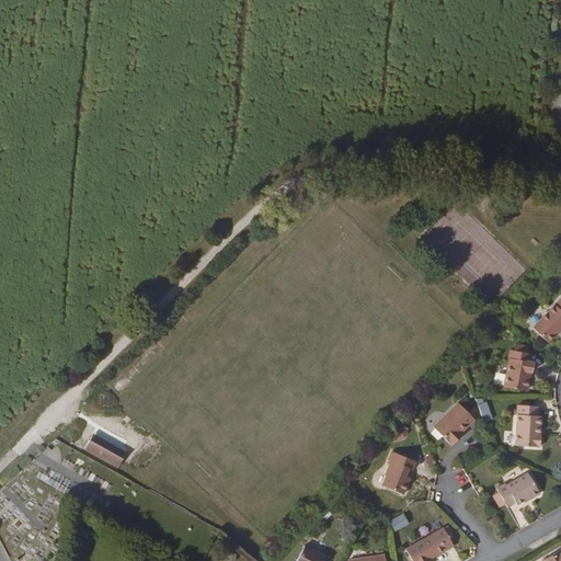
[(547,341),(560,325),(560,295),(531,327),(547,341)]
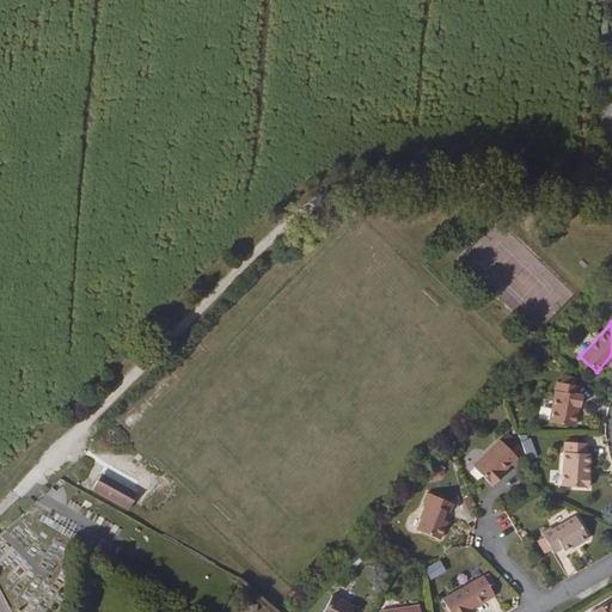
[(575,391),(576,383),(555,380),(549,423),(575,427),(580,392),(575,391)]
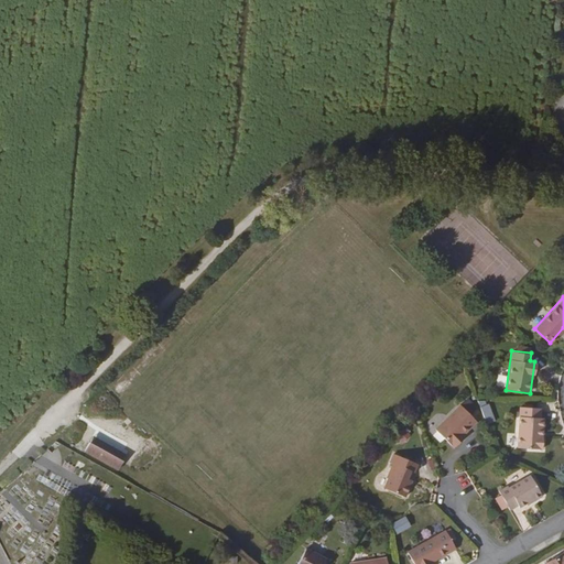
[(472,427),(478,420),(463,403),(437,427),(456,447),(474,431),(472,427)]
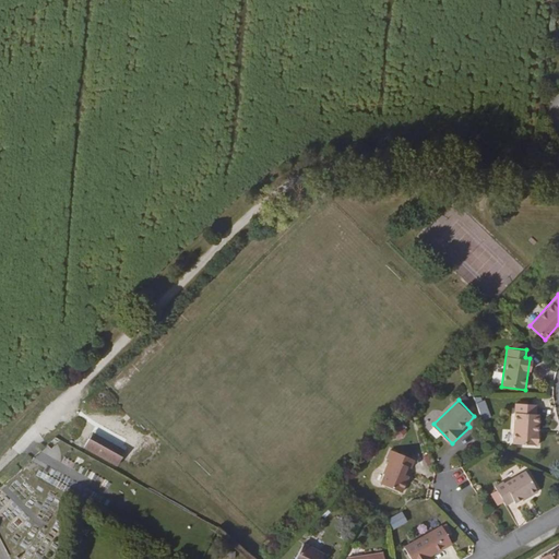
[(477,403),(484,419),(492,416),(486,400),(477,403)]
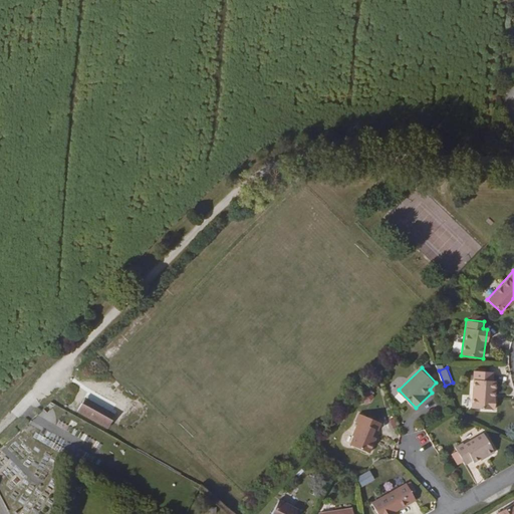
[(492,396),(493,369),(473,368),(470,408),(494,409),(495,396),(492,396)]
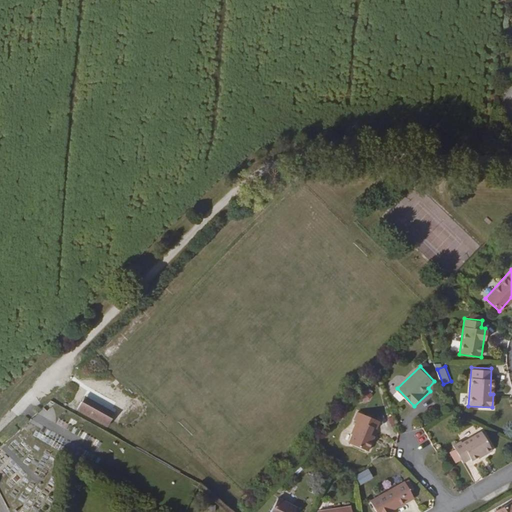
[(360,394),(365,402),(374,396),(369,388),(360,394)]
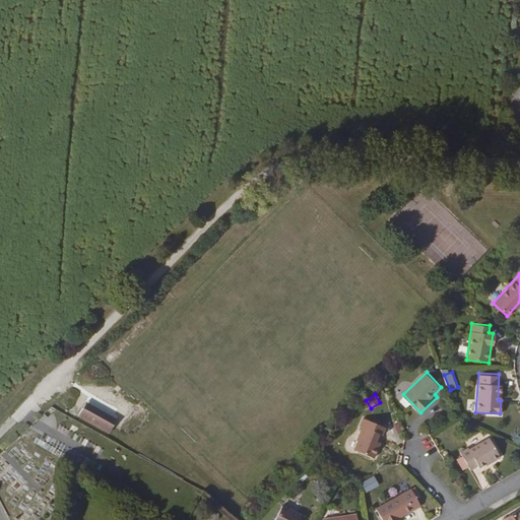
[(87,401),(78,415),(109,434),(118,419),(87,401)]
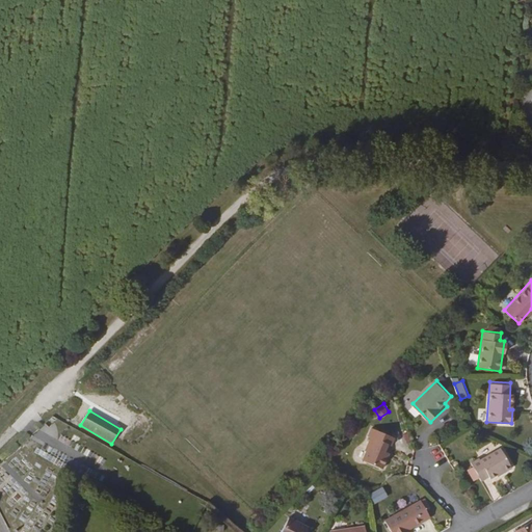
[(392,445),(394,435),(371,426),(367,435),(369,437),(364,449),(366,450),(361,459),(383,468),(389,453),(384,451),(388,443),(392,445)]
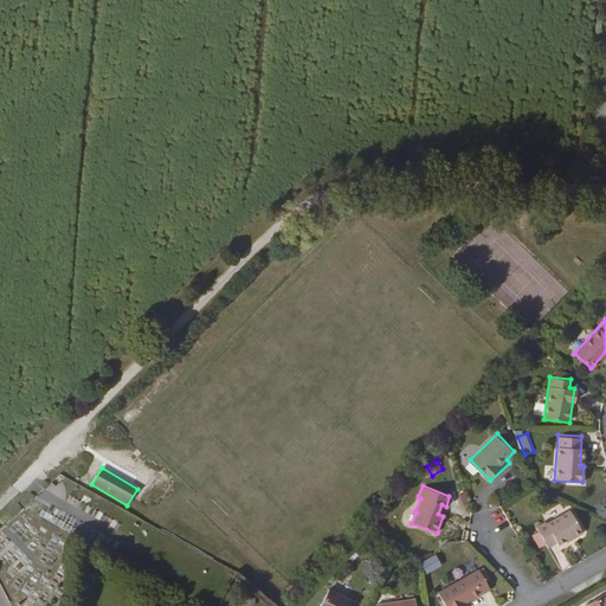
[(581,530),(568,510),(543,524),(541,523),(533,528),(545,550),(563,541),(566,543),(581,535),(581,530)]
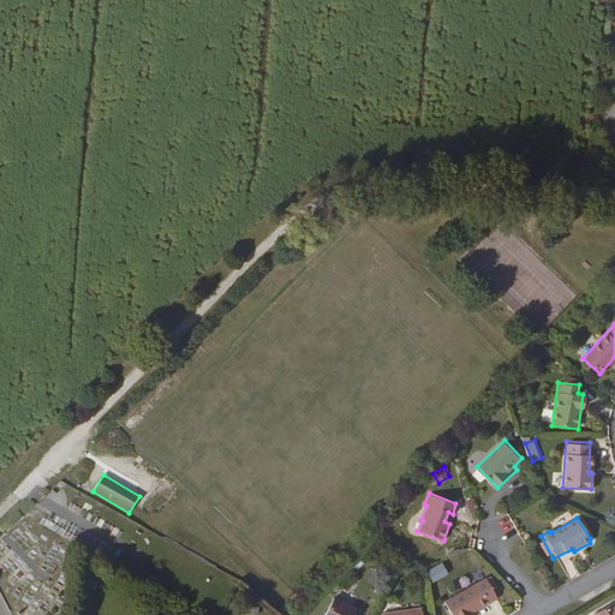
[(561,556),(567,575),(575,573),(569,554),(561,556)]
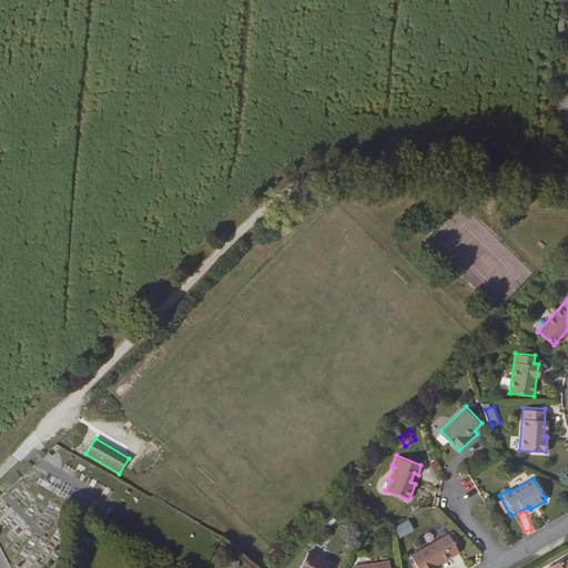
[(409,519),(394,527),(399,538),(415,530),(409,519)]
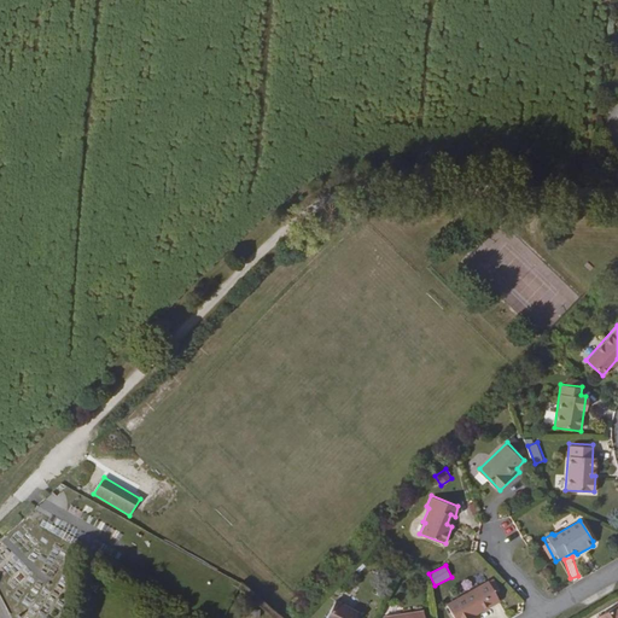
[(499,599),(488,581),(444,605),(452,617),(474,617),(473,614),(499,599)]
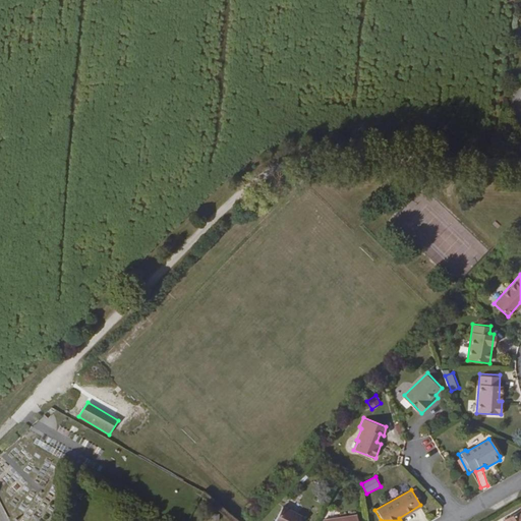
[(302,520),(303,519),(284,508),(277,520),(302,520)]
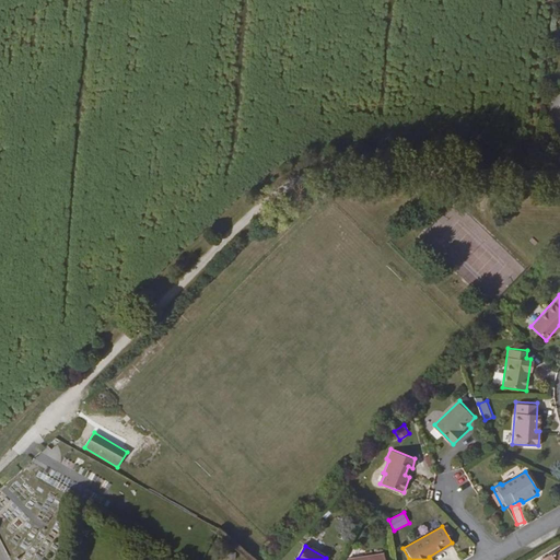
[(559,559),(559,550),(544,559),(559,559)]
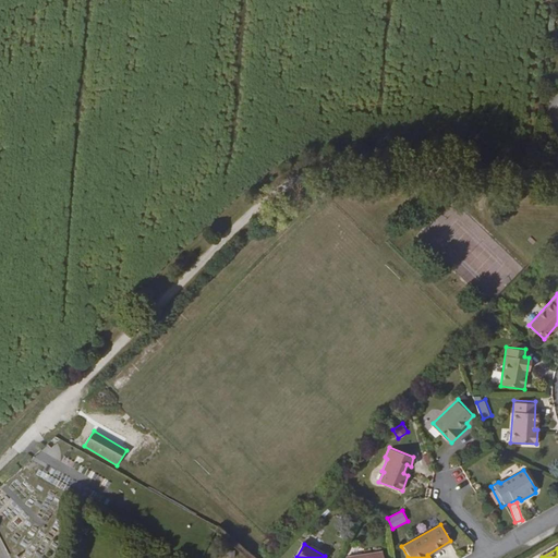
All buildings are outlined.
